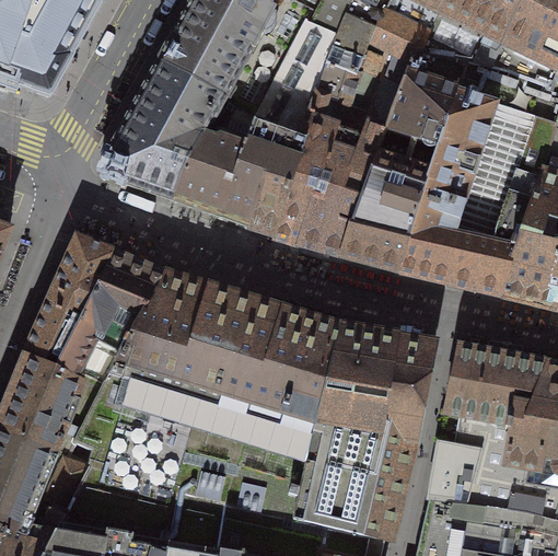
[(0,84),(13,89),(15,82),(46,94),(46,93),(47,93),(48,93),(48,92),(49,93),(69,56),(68,56),(99,0),(0,0),(0,84)]
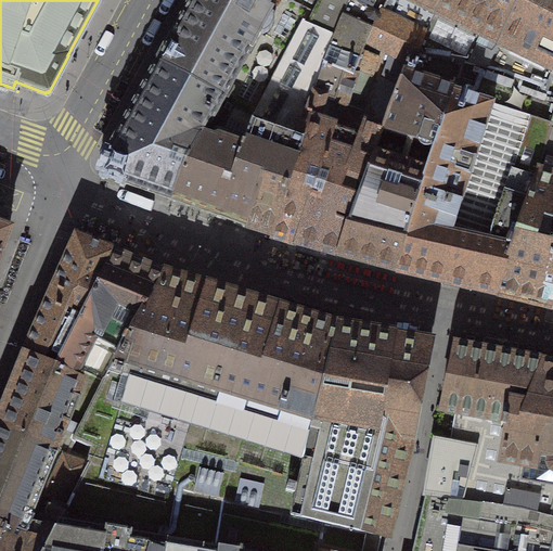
[(189,0),(188,2),(156,61),(221,97),(247,48),(248,49),(258,30),(287,47),(303,17),(303,18),(309,8),(295,0),(189,0)]
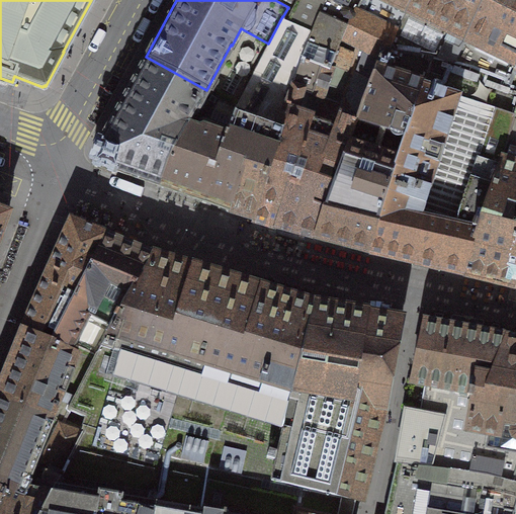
[(275,0),(288,7),(291,8),(285,18),(311,30),(321,3),(322,0),(275,0)]
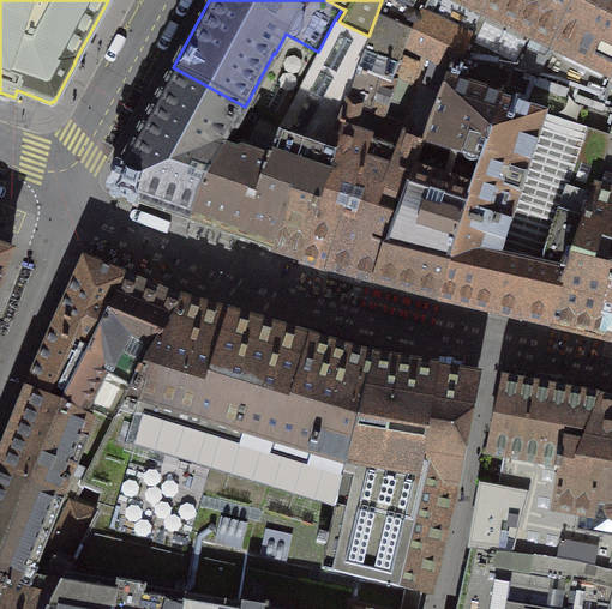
[(369,36),(355,68),(390,80),(402,46),(403,46),(420,11),(425,0),(382,0),(381,4),(369,36)]
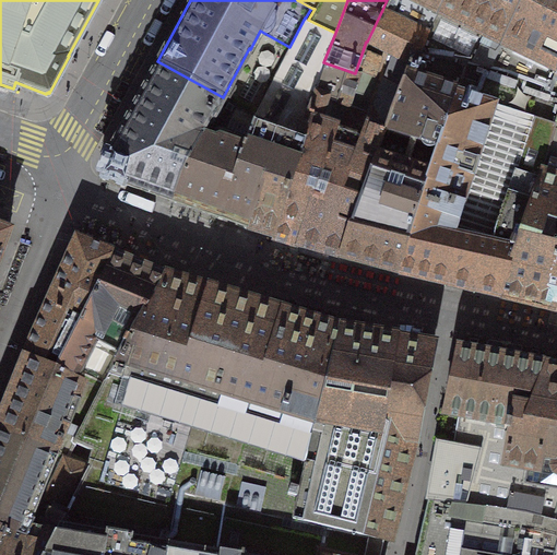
[(387,0),(382,10),(404,20),(427,32),(441,0),(387,0)]
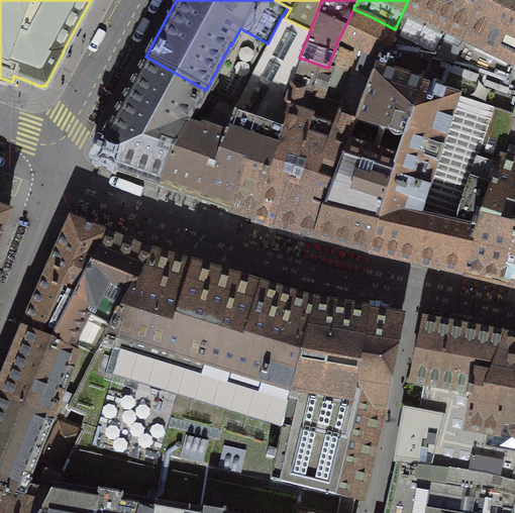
[(452,60),(481,0),(408,0),(395,29),(387,47),(412,52),(430,54),(452,60)]
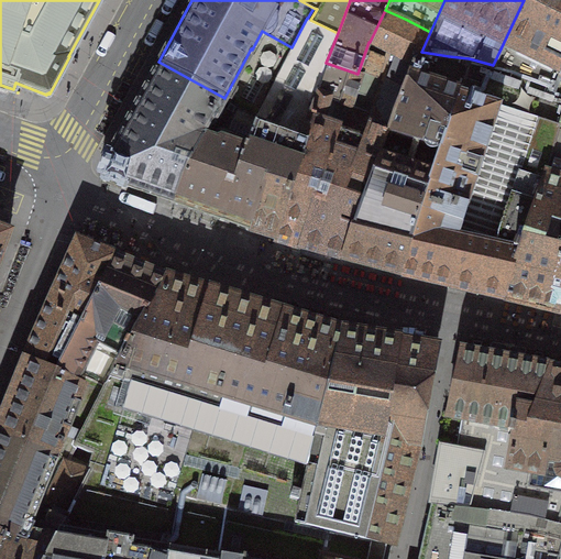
[(524,0),(493,65),(510,69),(553,86),(560,63),(560,0),(524,0)]
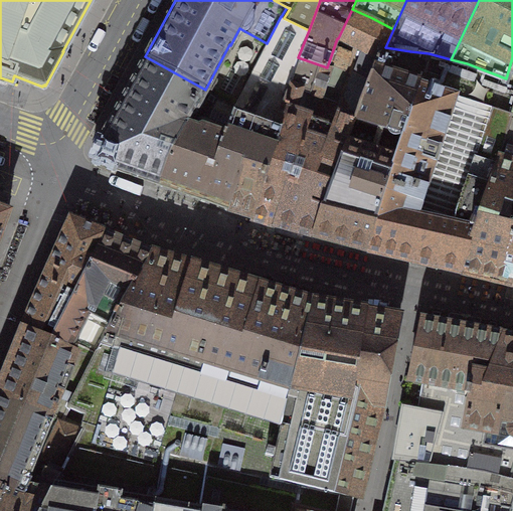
[(385,47),(393,29),(372,18),(352,9),(338,38),(353,46),(358,48),(374,56),(378,46),(385,47)]
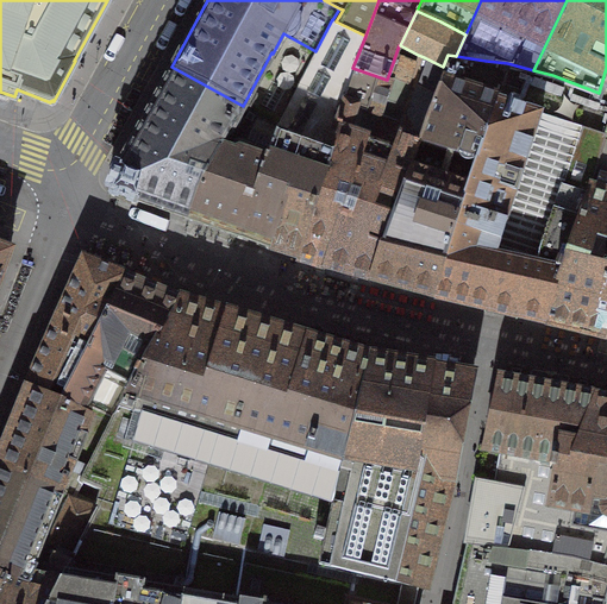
[(230,151),(227,150),(219,146),(218,146),(194,189),(186,214),(238,232),(269,244),(296,252),(338,132),(332,131),(333,127),(337,115),(352,68),(365,36),(336,21),(332,20),(332,19),(315,51),(276,124),(255,112),(237,144),(232,146),(230,151)]
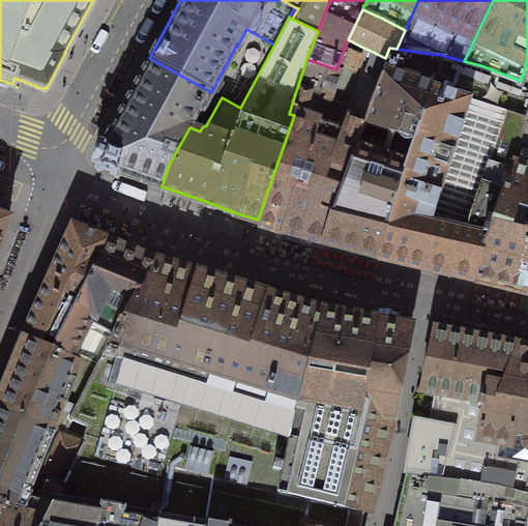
[(222,97),(240,108),(274,45),(246,29),(237,47),(236,46),(211,92),(216,94),(222,97)]
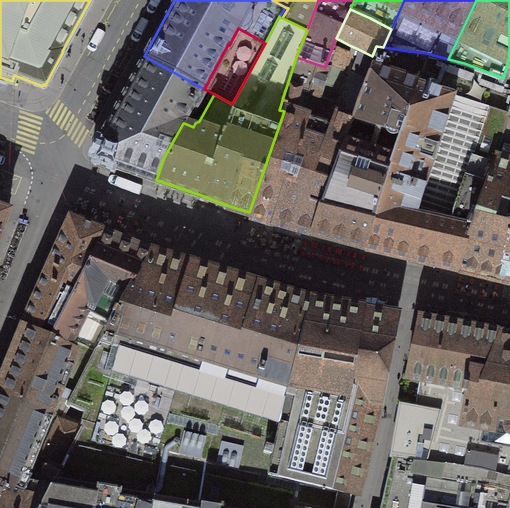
[(335,38),(325,67),(296,57),(283,97),(280,107),(307,117),(315,94),(316,94),(317,91),(318,88),(329,92),(330,90),(330,91),(331,91),(332,91),(332,90),(333,90),(334,90),(334,89),(335,89),(335,88),(341,72),(351,46),(336,38),(335,38)]
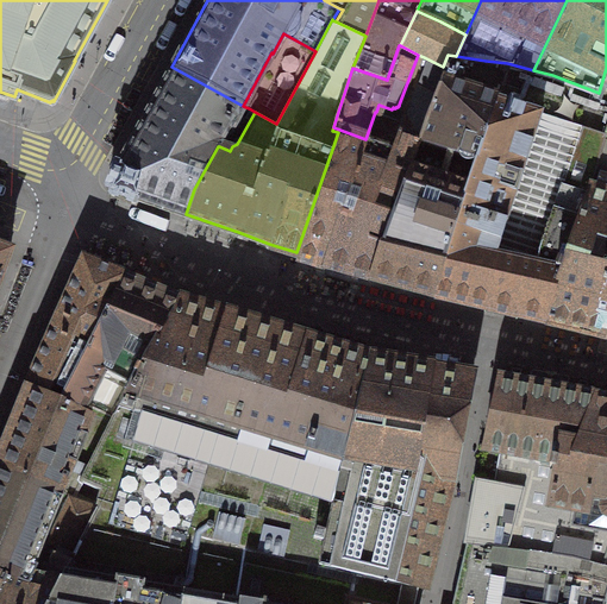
[(448,55),(443,67),(425,114),(426,114),(369,272),(396,280),(433,290),(451,232),(479,148),(480,148),(507,63),(486,61),(456,56),(448,55)]
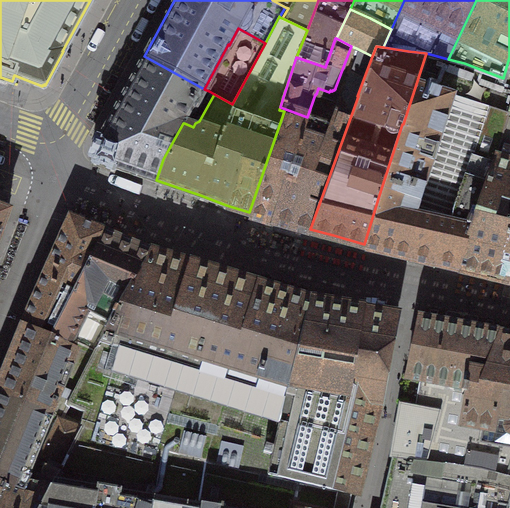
[(357,96),(372,56),(356,48),(341,90),(340,92),(340,94),(340,95),(341,96),(341,97),(342,98),(343,99),(344,100),(345,101),(340,116),(333,114),(329,124),(307,117),(271,218),(290,223),(310,229),(358,96),(357,96)]
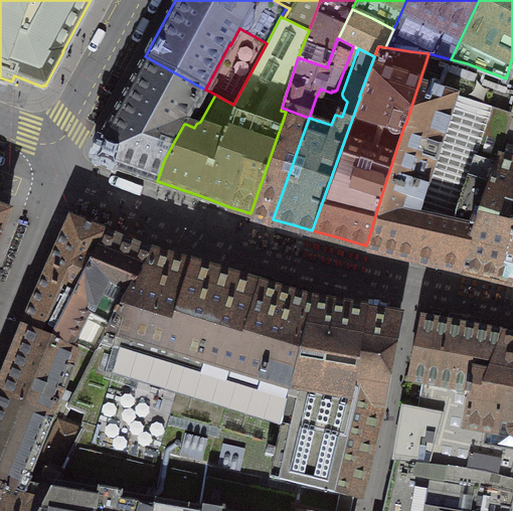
[(506,78),(467,63),(451,59),(429,53),(405,125),(404,125),(381,196),(366,245),(418,257),(423,259),(460,267),(497,158),(512,108),(512,105),(512,84),(504,81),(506,78)]
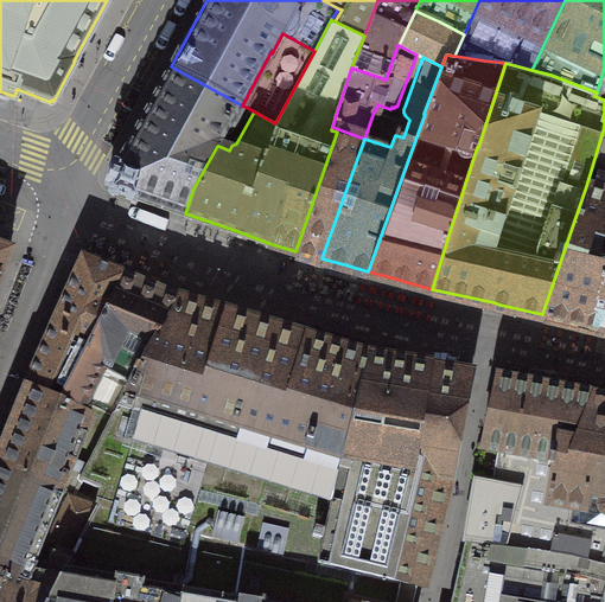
[(604,68),(597,93),(594,96),(604,100),(604,68)]
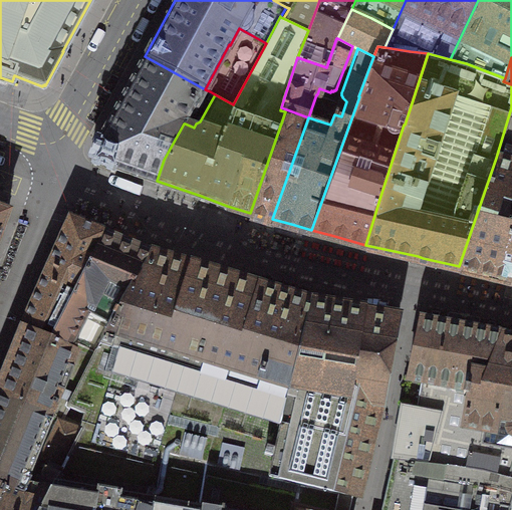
[(272,219),(308,117),(281,107),(280,110),(285,111),(250,213),(261,216),(272,219)]
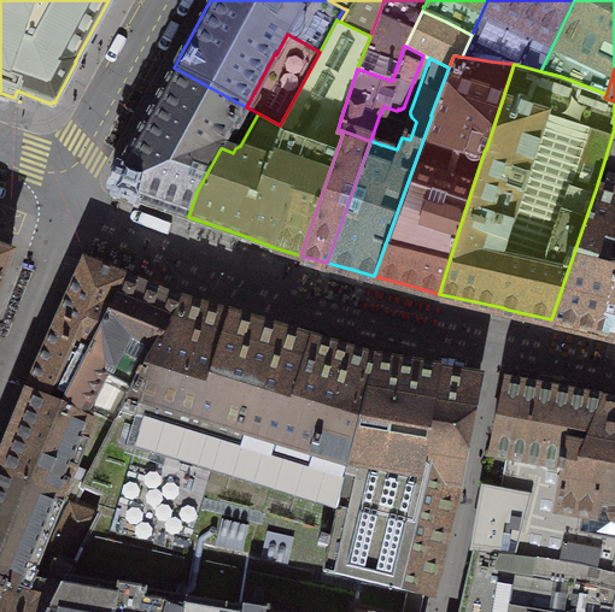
[(614,129),(596,189),(551,319),(580,325),(614,334),(614,333),(614,129)]
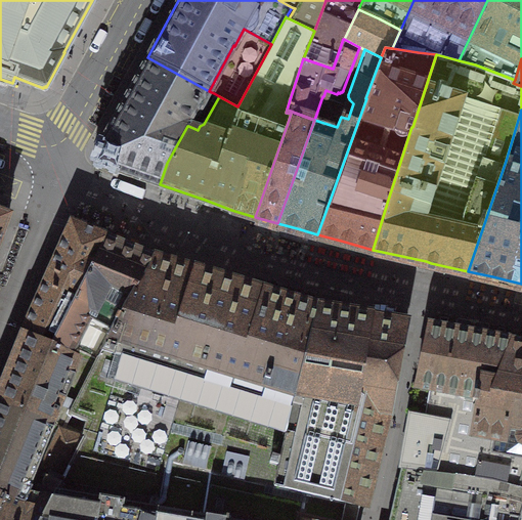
[(50,342),(50,341),(98,247),(103,237),(87,231),(72,225),(68,233),(52,269),(25,331),(50,342)]
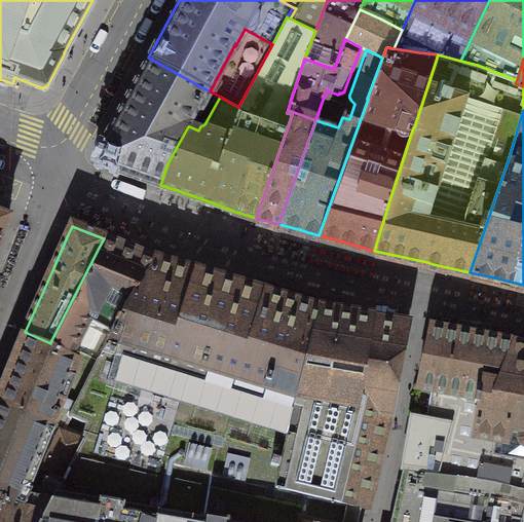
[(127,248),(104,238),(99,248),(50,342),(69,351),(72,344),(97,356),(97,357),(147,267),(152,258),(127,248)]
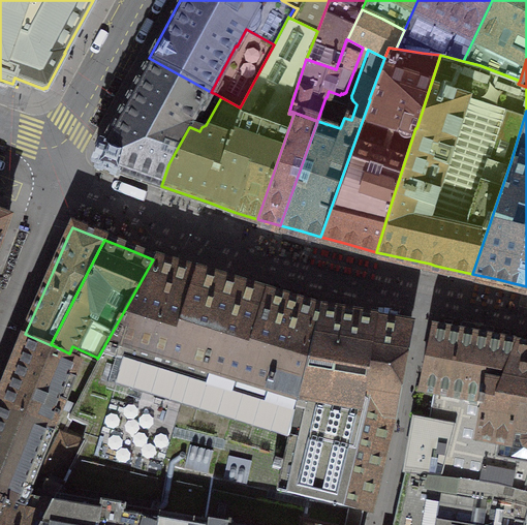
[(315,319),(318,310),(236,284),(153,259),(148,269),(97,359),(97,358),(68,414),(86,423),(82,438),(84,438),(37,524),(154,524),(165,462),(233,479),(275,489),(279,473),(277,473),(279,468),(282,457),(281,457),(290,412),(291,412),(295,402),(296,402),(315,319)]
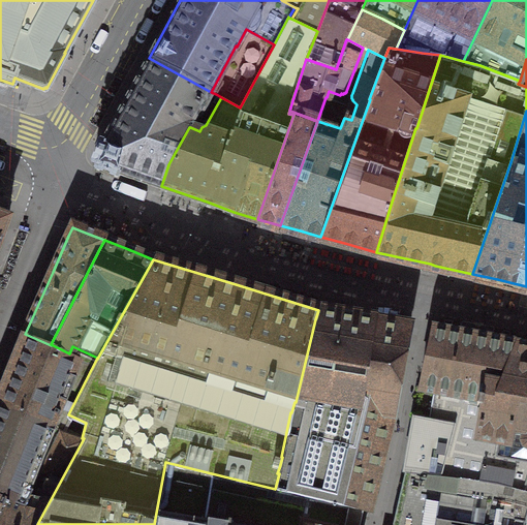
[(296,402),(295,402),(291,412),(290,412),(281,457),(282,457),(279,468),(277,473),(279,473),(275,489),(365,511),(389,410),(390,410),(404,334),(406,325),(362,317),(318,310),(315,319),(296,402)]
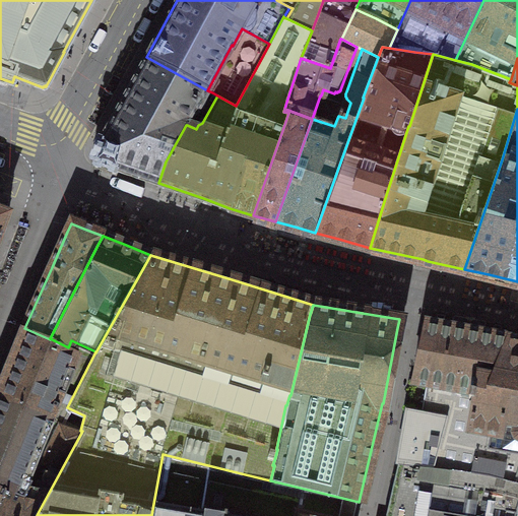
[(401,432),(396,461),(450,468),(450,467),(488,473),(513,479),(517,463),(517,340),(496,336),(458,329),(424,323),(421,332),(411,377),(405,410),(401,432)]
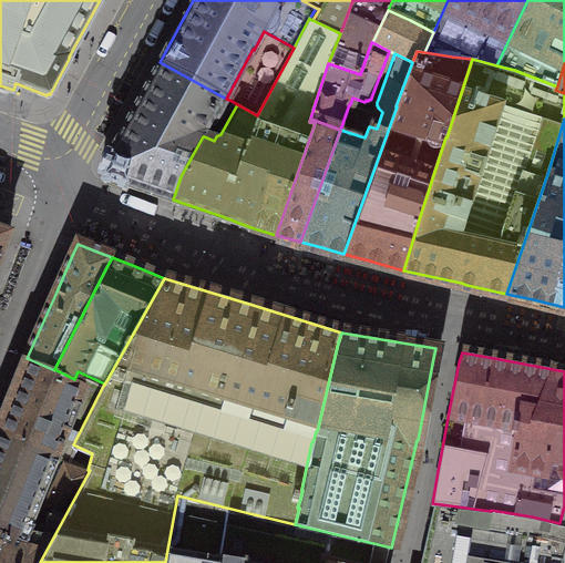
[(14,388),(0,423),(0,432),(65,460),(73,444),(104,384),(78,371),(74,379),(54,369),(54,370),(27,358),(14,388)]
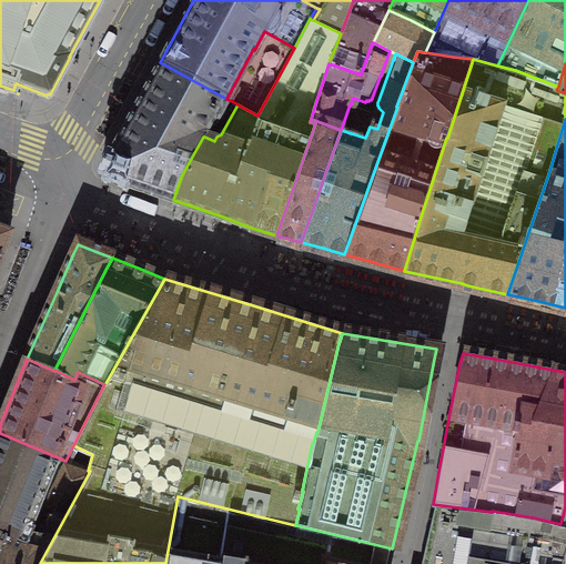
[(66,461),(0,433),(0,532),(3,533),(27,539),(31,525),(64,462),(66,461)]
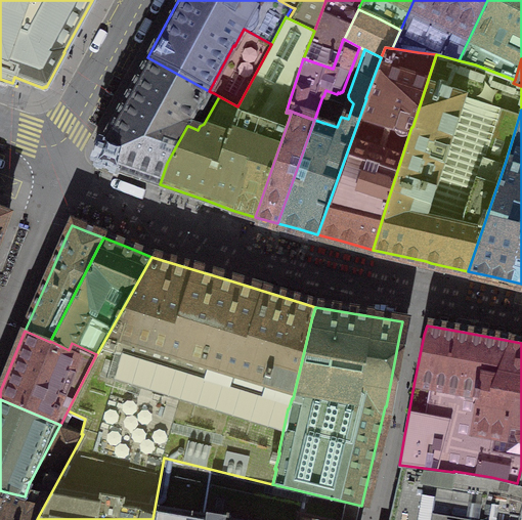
[(81,434),(59,426),(29,484),(25,496),(12,519),(37,519),(83,434),(81,434)]
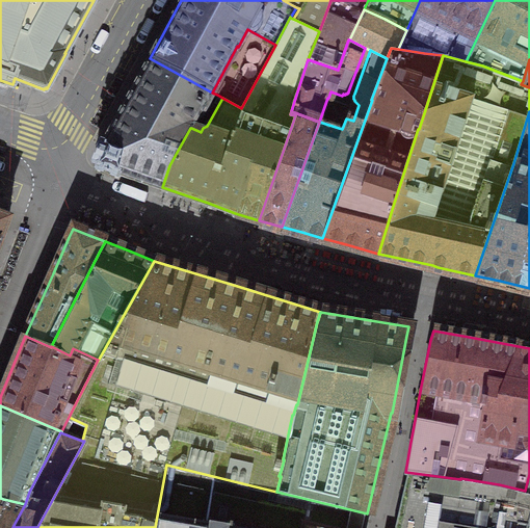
[(226,527),(234,481),(166,465),(155,527),(226,527)]
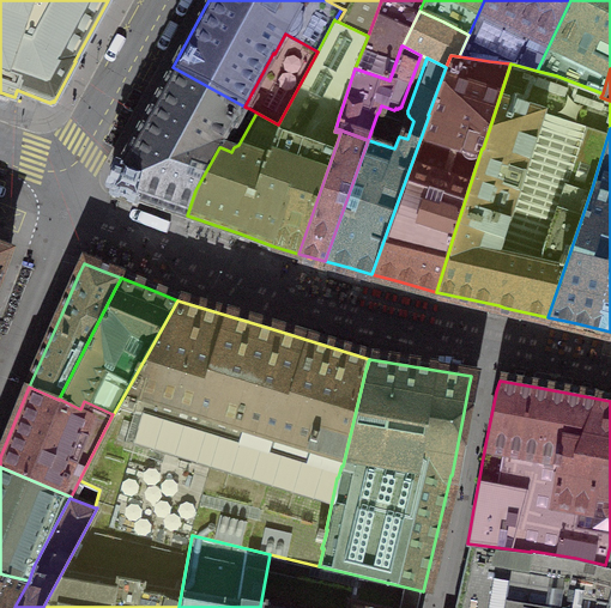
[(605,607),(610,587),(610,566),(605,565),(575,558),(531,551),(531,552),(467,543),(452,607),(605,607)]
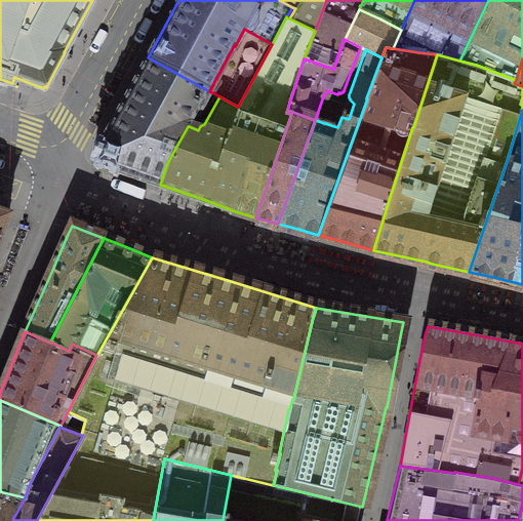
[(223,520),(358,520),(362,507),(273,485),(231,475),(223,520)]
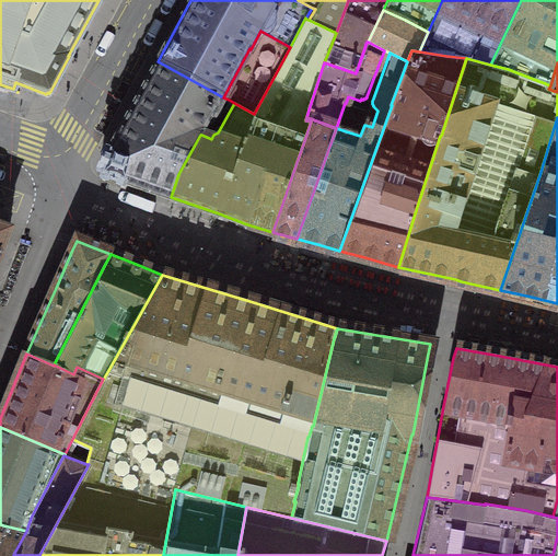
[(0,555),(13,555),(26,531),(3,525),(0,532),(0,555)]
